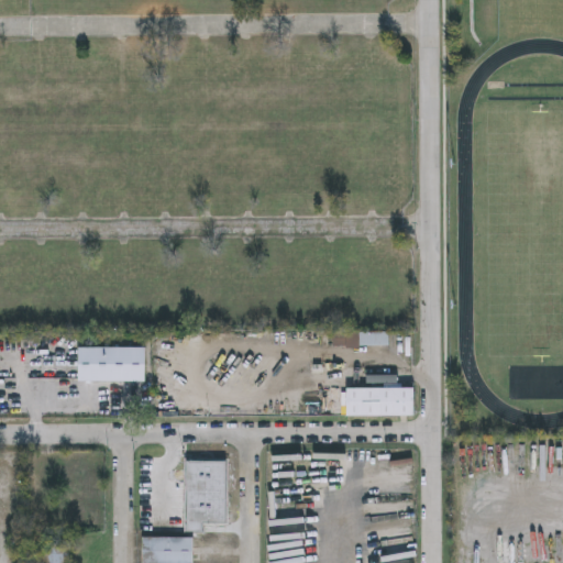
[(361,345),(361,333),(388,333),(388,345),(361,345)]
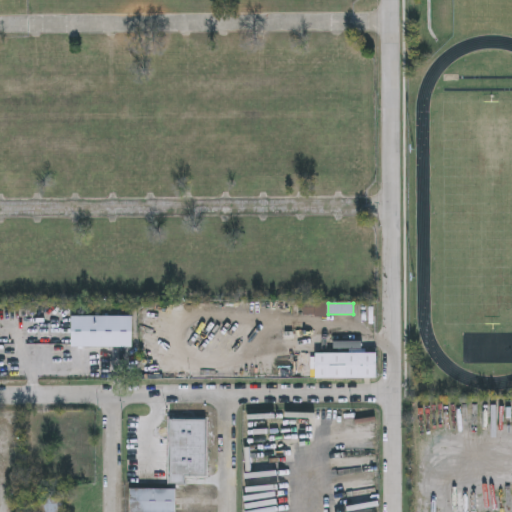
[(378,353),(378,378),(316,378),(316,353),(378,353)]
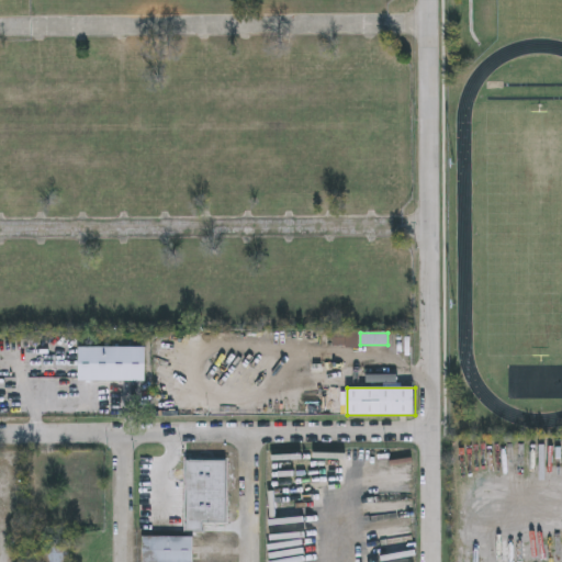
[(186,460),(227,460),(227,524),(203,523),(203,532),(186,532),(186,460)]
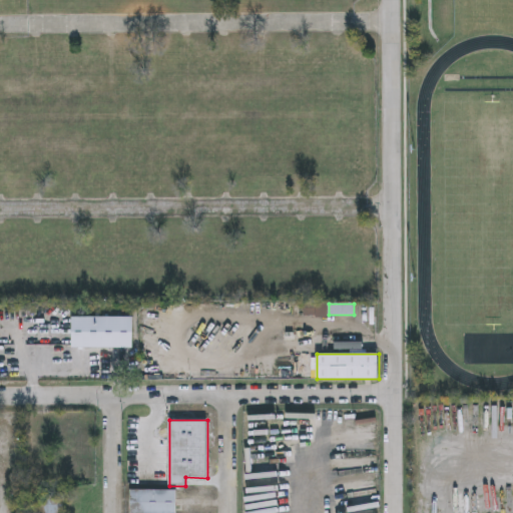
[(177,491),(177,512),(136,512),(136,491),(177,491)]
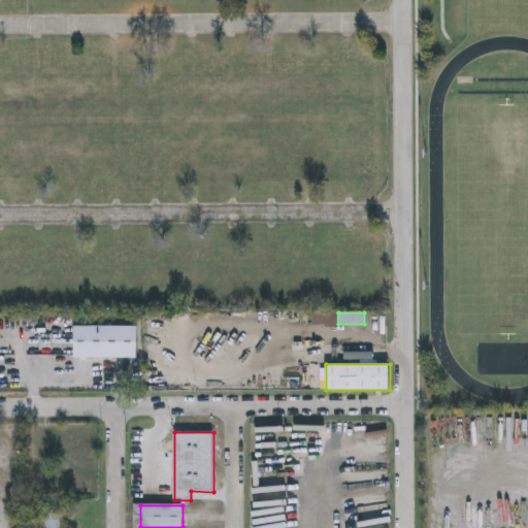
[(34,526),(34,509),(66,509),(66,526),(34,526)]
